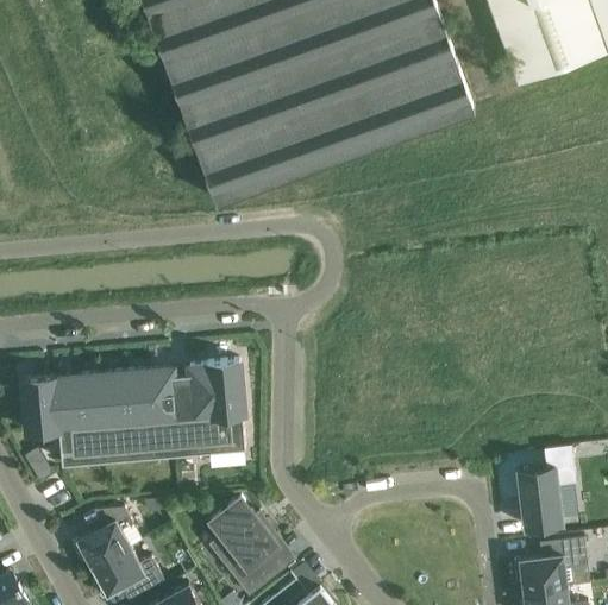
[(470,105),(432,0),(143,0),(214,196),(470,105)]
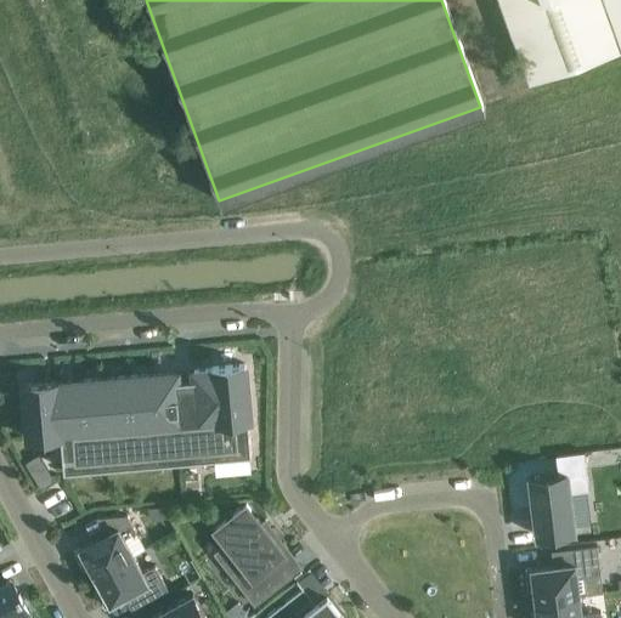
[(620,0),(497,0),(526,80),(620,46),(620,0)]
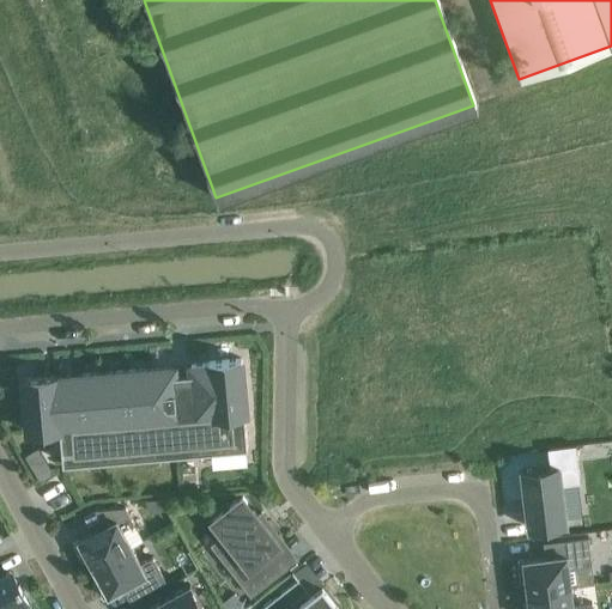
[(54,378),(22,381),(26,434),(59,432),(61,466),(246,449),(243,415),(244,415),(240,361),(207,364),(207,366),(189,367),(191,377),(174,378),(173,369),(59,379),(54,379),(54,378)]
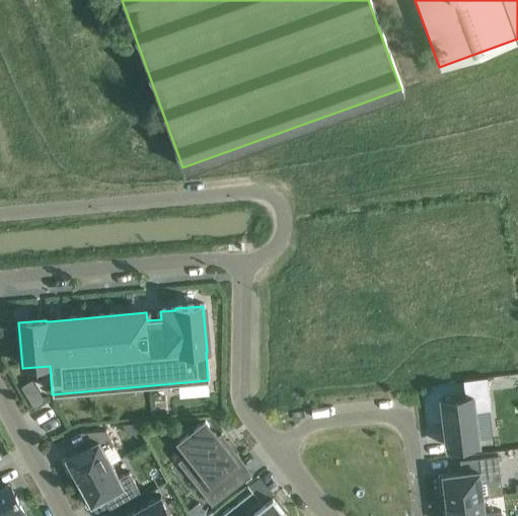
[(464,398),(440,401),(446,449),(478,445),(474,414),(490,412),(486,379),(462,382),(464,398)]
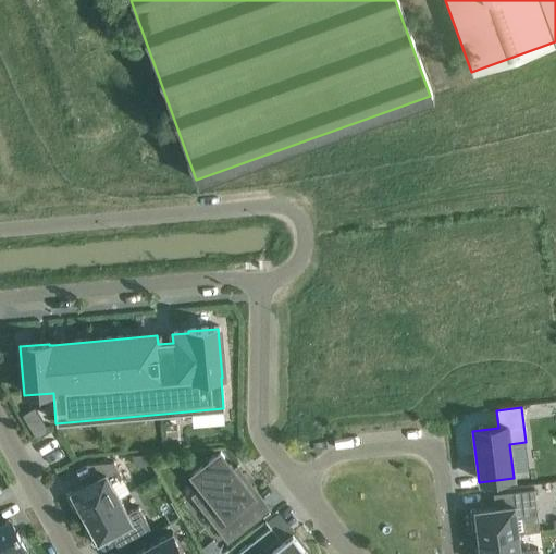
[(33,410),(22,417),(35,440),(47,433),(33,410)]
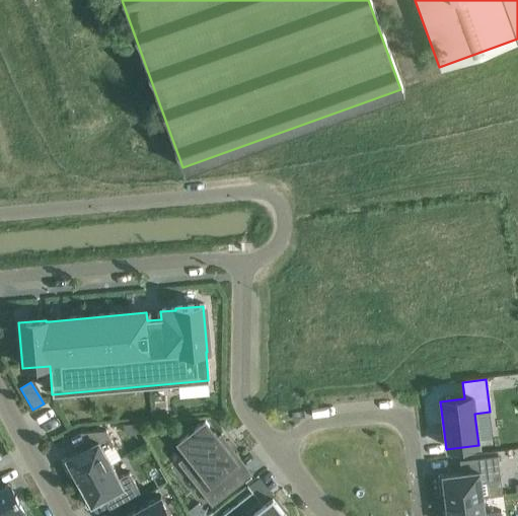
[(204,423),(178,443),(209,482),(198,490),(211,507),(233,490),(221,474),(239,460),(220,436),(216,439),(204,423)]
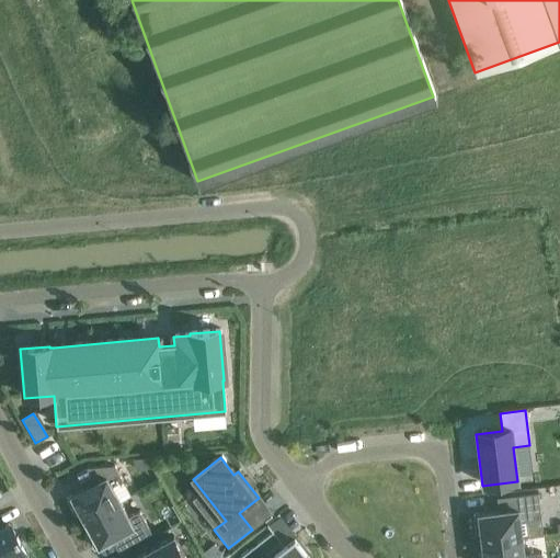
[(146,459),(132,462),(136,475),(151,469),(146,459)]
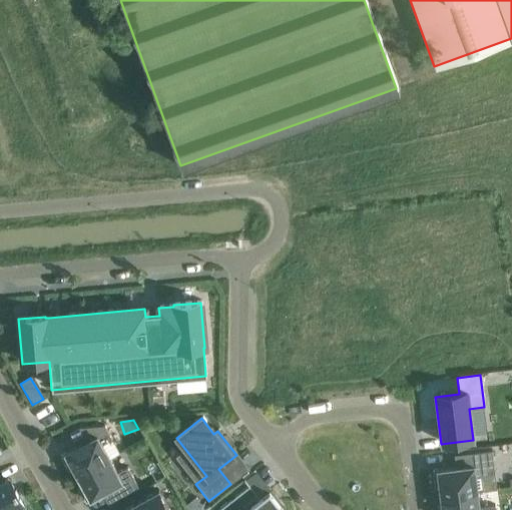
[(81,446),(60,457),(68,472),(72,469),(77,477),(108,460),(101,446),(111,441),(103,427),(77,429),(73,431),(81,446)]
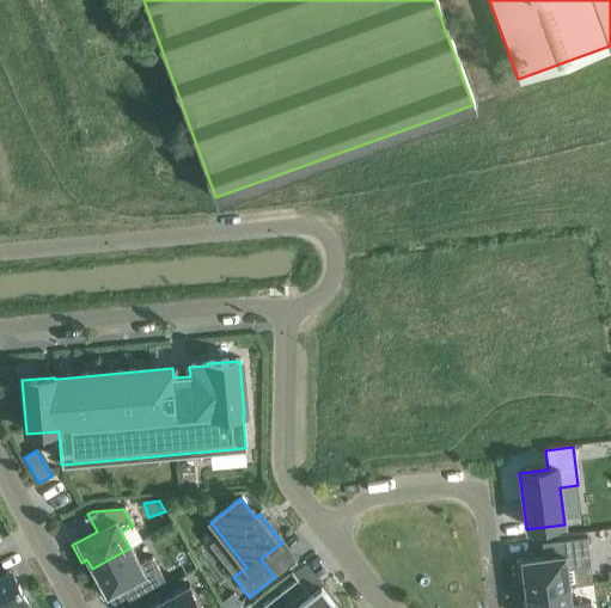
[(550,558),(515,563),(518,582),(524,582),(525,593),(568,588),(566,569),(590,565),(586,539),(548,544),(550,558)]
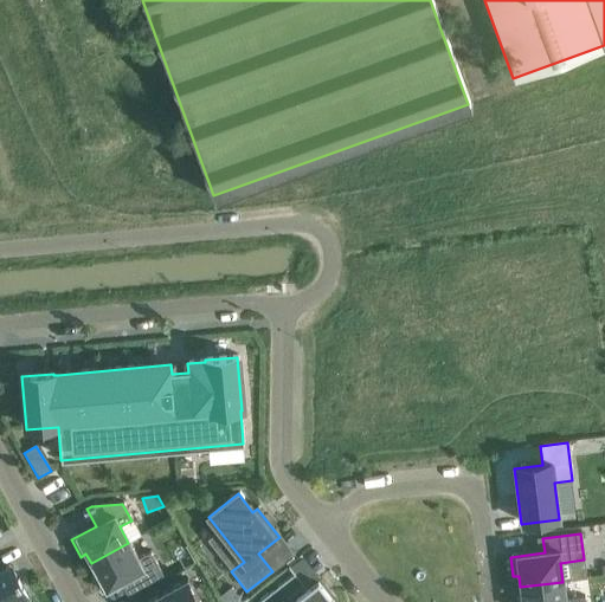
[(128,543),(91,563),(96,574),(91,576),(101,594),(126,580),(133,594),(162,577),(149,554),(137,560),(128,543)]
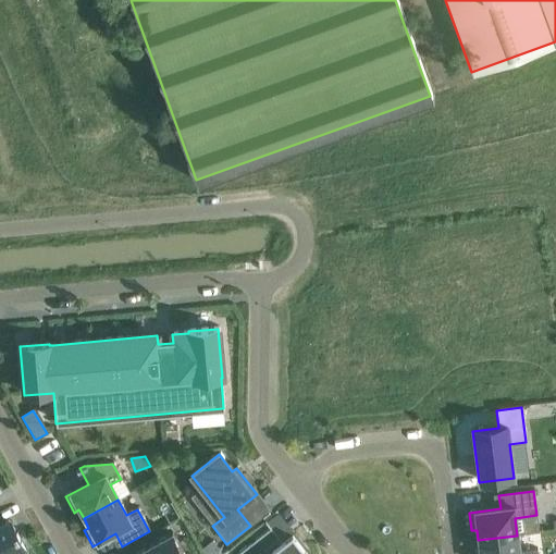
[(27,553),(15,532),(14,533),(13,534),(7,522),(0,526),(0,553),(27,553)]
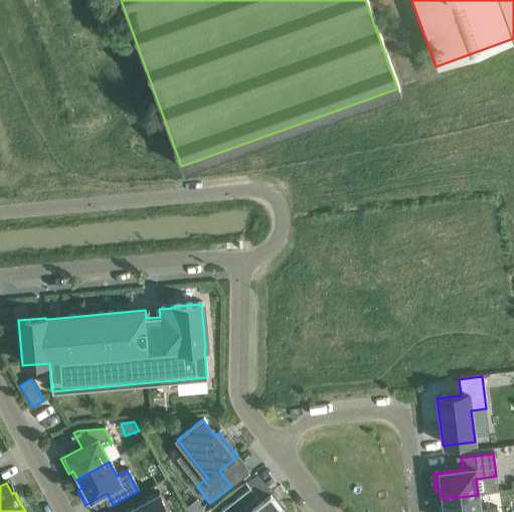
[(249,489),(219,511),(283,511),(270,494),(260,502),(249,489)]
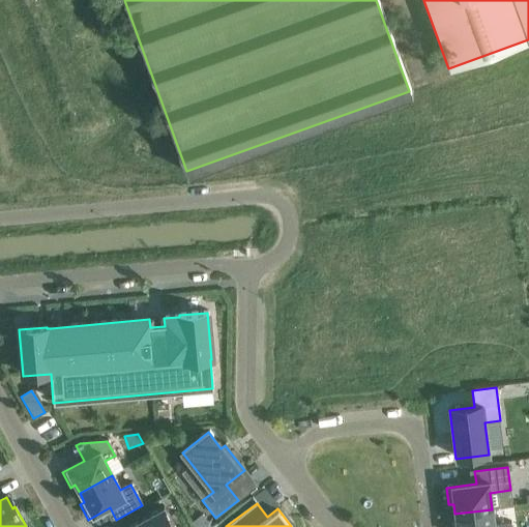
[(173,526),(164,508),(129,526),(173,526)]
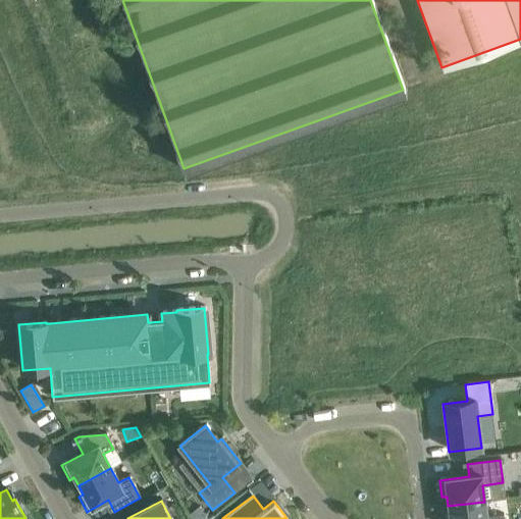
[(449,516),(444,516),(444,518),(503,518),(503,515),(486,517),(484,502),(448,506),(449,516)]
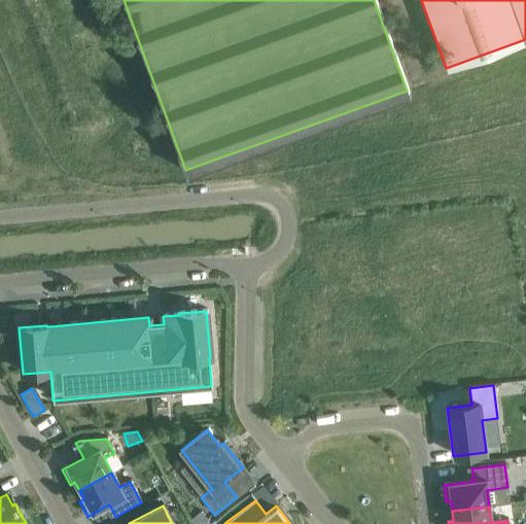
[(200,514),(190,521),(193,523),(207,523),(206,521),(200,514)]
